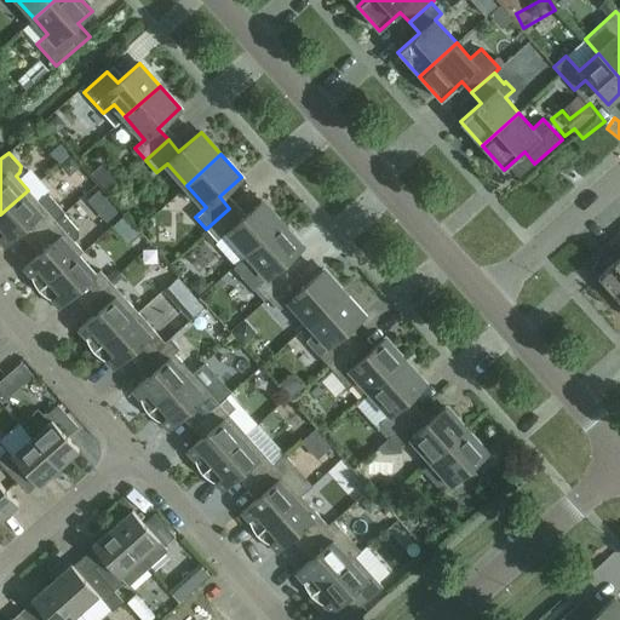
[(26,229),(34,239),(56,220),(63,213),(64,213),(49,196),(41,196),(38,200),(28,190),(0,214),(0,241),(5,247),(26,229)]
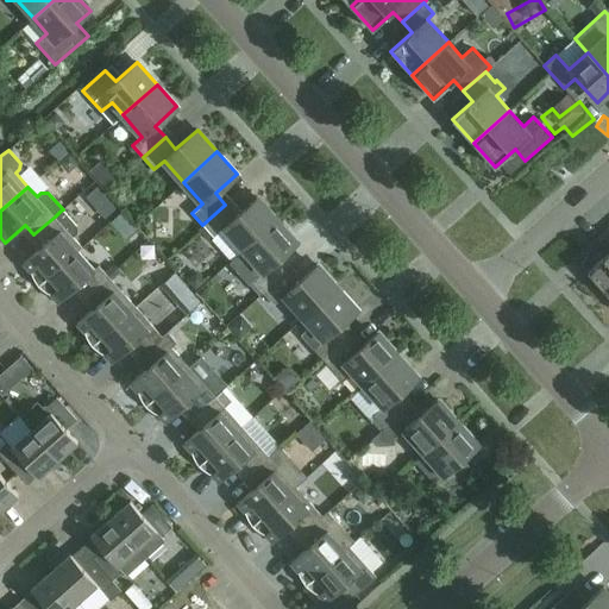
[(87,237),(121,212),(106,192),(73,217),(87,237)]
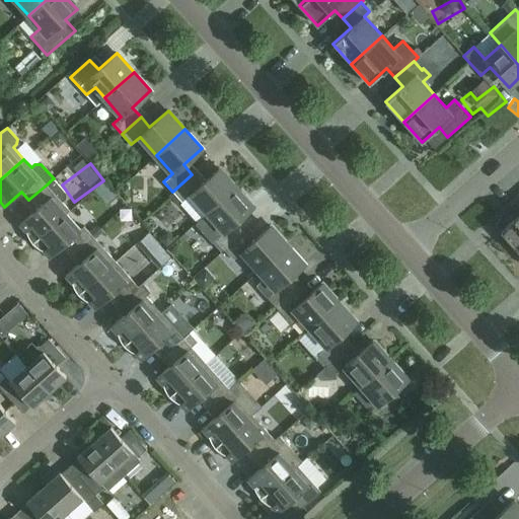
[(201,184),(192,174),(172,192),(182,202),(191,194),(207,213),(236,187),(219,167),(201,184)]
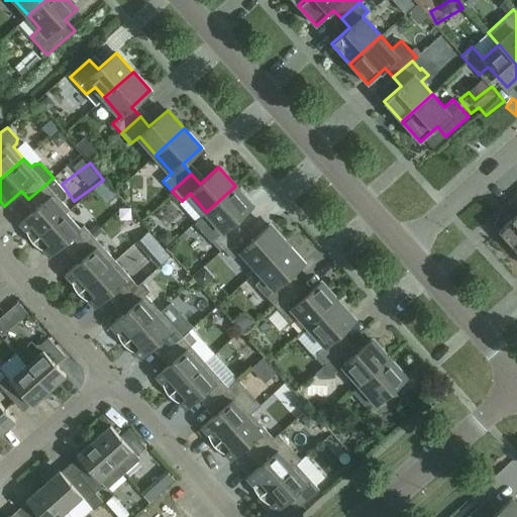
[(53,178),(46,184),(28,199),(36,208),(19,223),(25,230),(26,233),(29,238),(32,242),(66,212),(66,213),(70,209),(62,200),(65,197),(66,192),(53,178)]
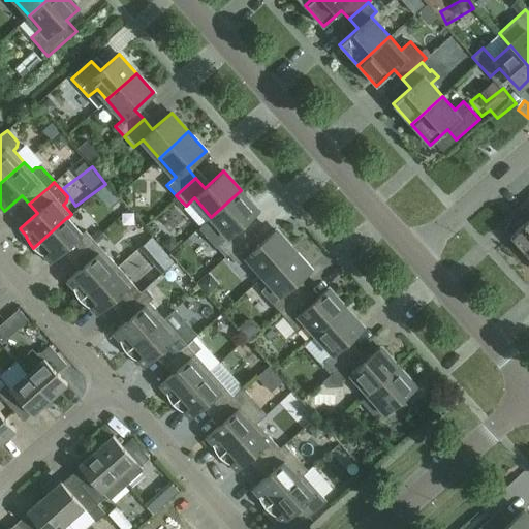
[(219,243),(228,254),(248,237),(239,226),(258,210),(241,190),(211,217),(228,236),(219,243)]
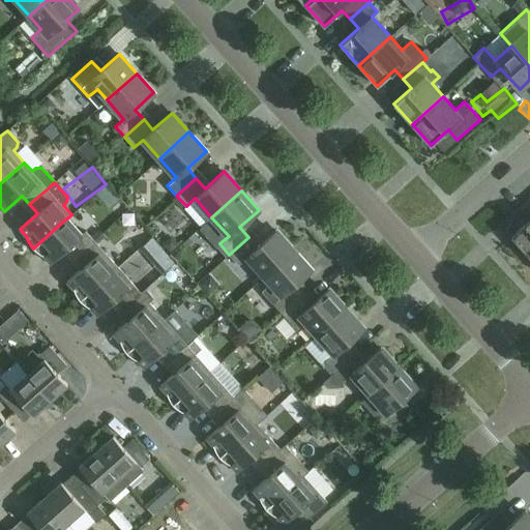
[(529,257),(529,256),(529,202),(521,211),(529,221),(510,236),(529,257)]
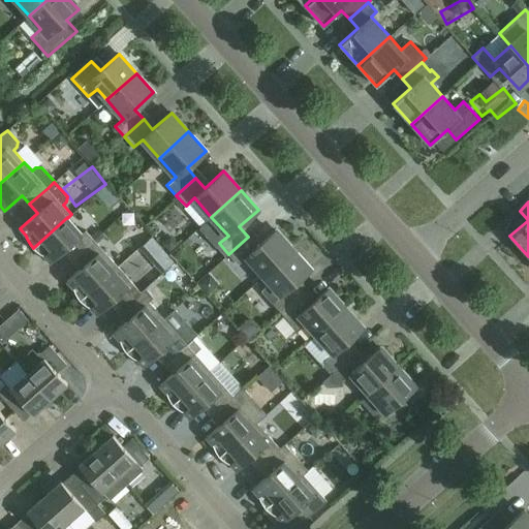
[(39,253),(44,255),(51,262),(67,247),(75,256),(94,240),(85,230),(82,234),(67,218),(67,217),(33,248),(35,250),(39,253)]
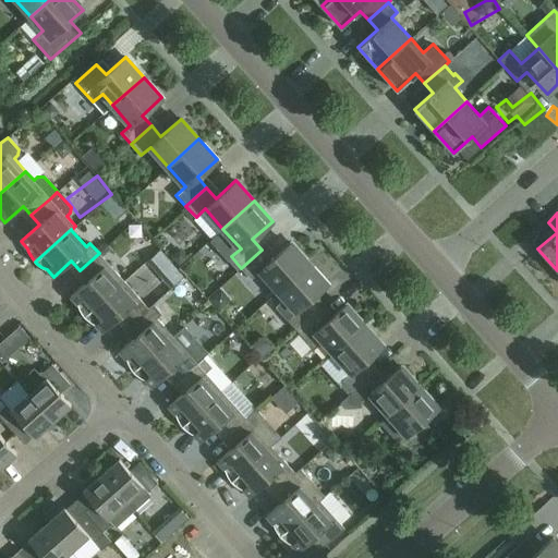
[(262,250),(241,268),(251,279),(261,270),(278,290),(310,263),(291,242),(270,261),(262,250)]
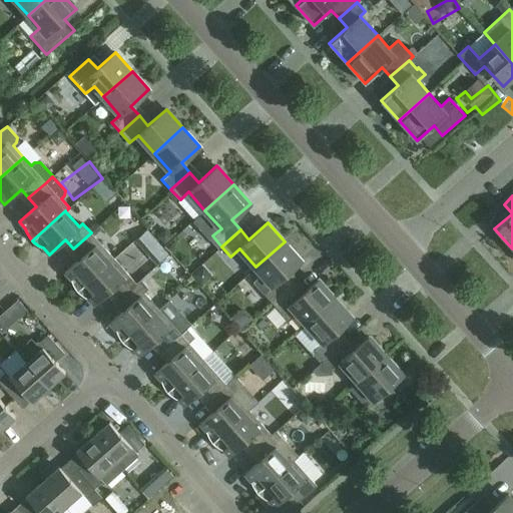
[(114,259),(91,232),(73,248),(81,257),(64,272),(70,279),(72,283),(74,287),(77,291),(110,262),(114,259)]
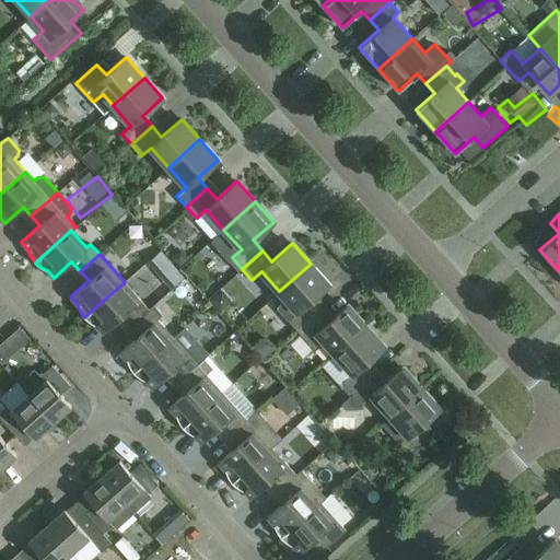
[(328,284),(311,264),(279,291),(283,296),(275,305),(298,330),(318,313),(308,302),(328,284)]
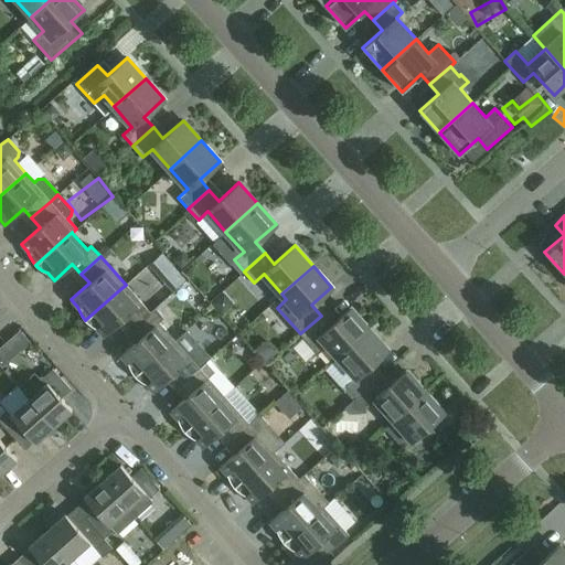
[(157,272),(140,292),(156,306),(172,284),(157,272)]
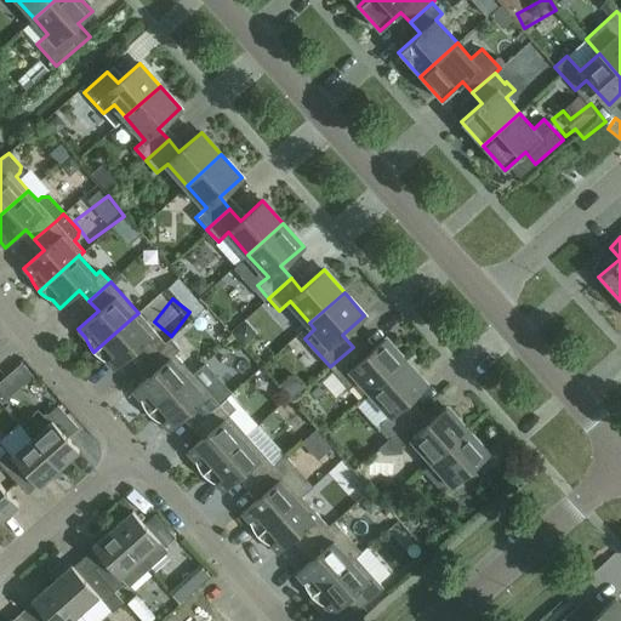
[(151,335),(134,317),(93,352),(96,355),(101,359),(107,362),(114,370),(135,352),(143,362),(165,342),(155,331),(151,335)]
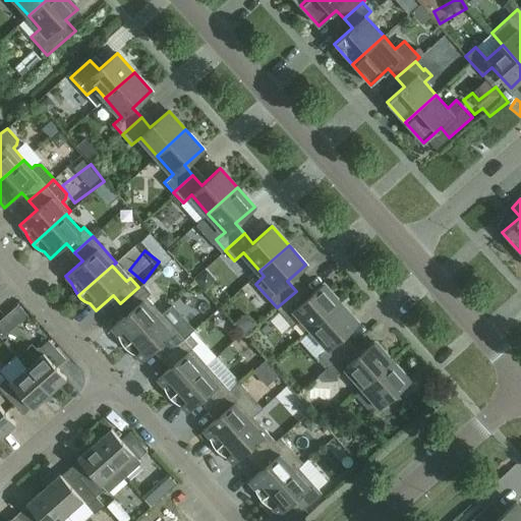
[(120,303),(128,312),(111,328),(117,335),(118,338),(121,343),(123,346),(161,313),(147,297),(152,293),(142,283),(138,287),(120,303)]
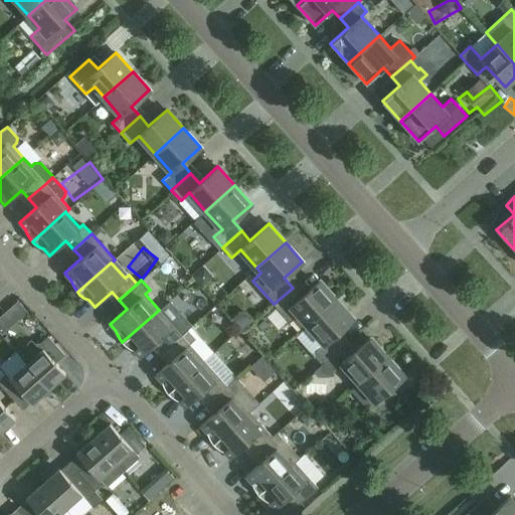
[(301,297),(293,288),(274,304),(290,322),(298,314),(308,325),(336,300),(319,281),(301,297)]
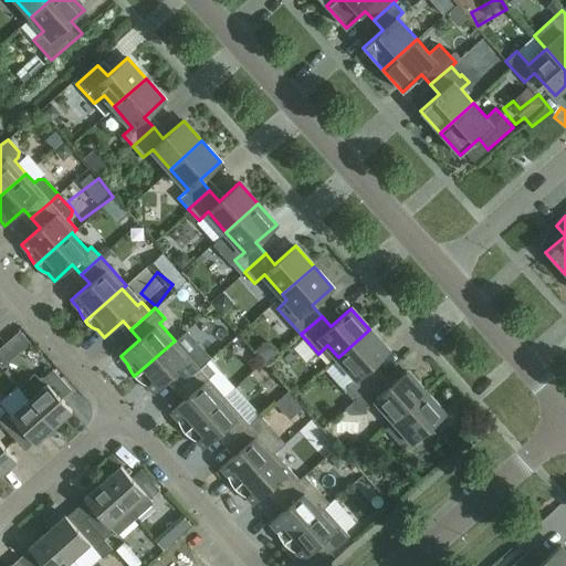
[(11,337),(22,349),(30,342),(20,329),(11,337)]
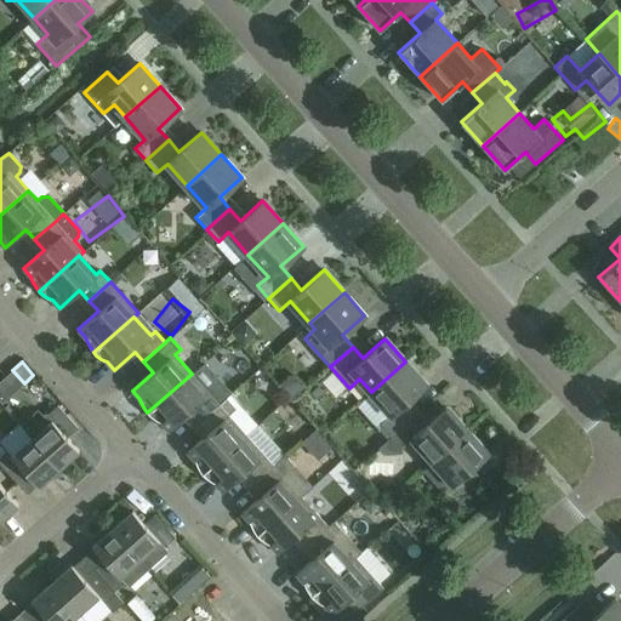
[(404,404),(426,385),(405,362),(371,392),(391,414),(380,423),(391,436),(414,415),(404,404)]
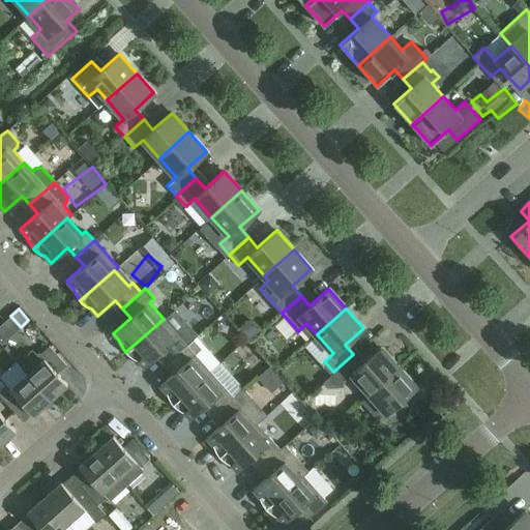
[(133,358),(138,360),(144,367),(160,352),(169,361),(187,345),(164,319),(125,352),(128,355),(133,358)]
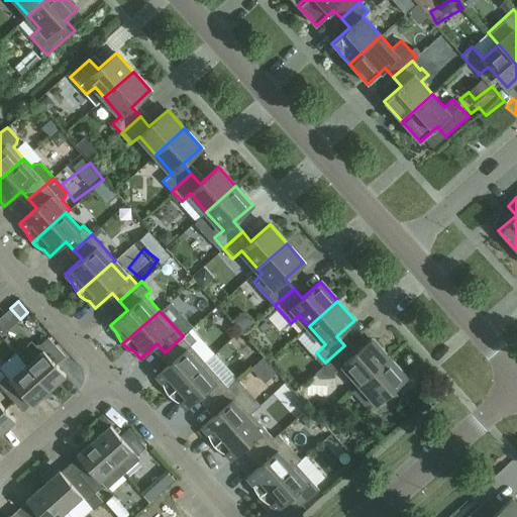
[(285,318),(277,325),(288,338),(297,330),(285,318)]
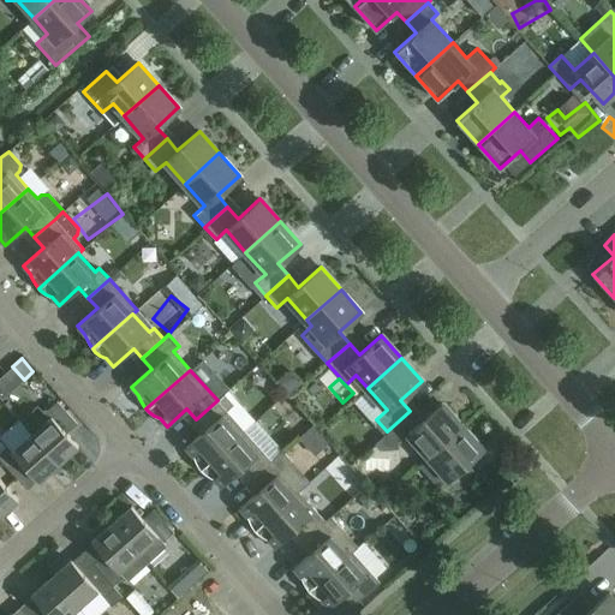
[(302,382),(287,393),(294,404),(309,394),(302,382)]
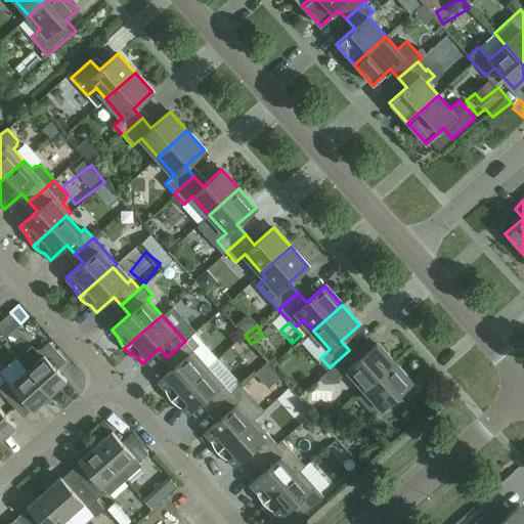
[(170,400),(208,366),(192,349),(198,344),(190,336),(185,341),(167,357),(175,365),(158,381),(164,388),(165,392),(167,396),(170,400)]
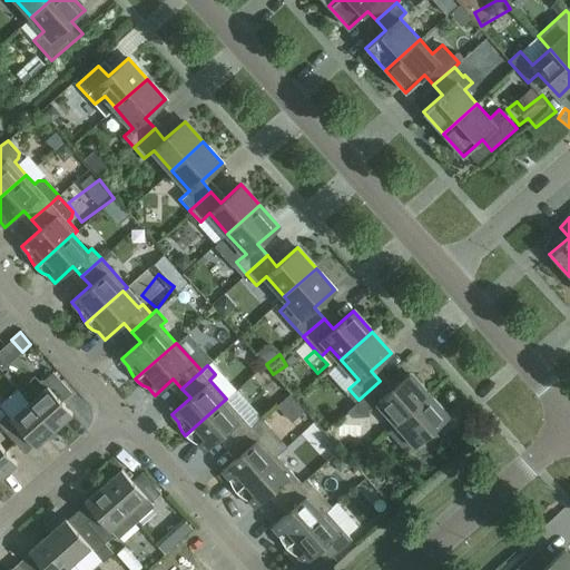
[(47,385),(29,402),(53,430),(72,413),(61,401),(71,392),(52,372),(42,381),(47,385)]
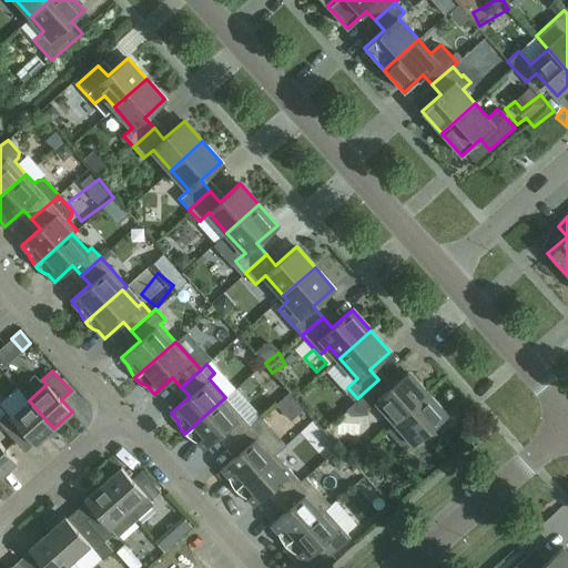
[(377,402),(395,422),(427,394),(408,373),(388,391),(378,379),(357,398),(367,411),(377,402)]
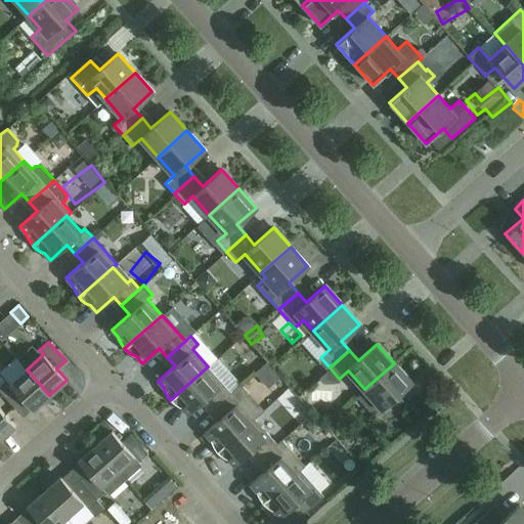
[(411,382),(394,363),(364,389),(382,408),(373,417),(382,426),(401,408),(392,399),(411,382)]
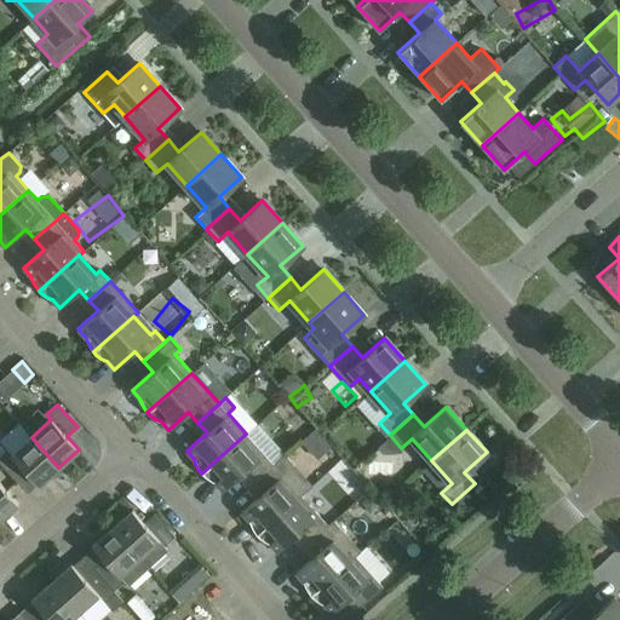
[(242,472),(252,483),(274,464),(246,434),(201,474),(205,476),(210,480),(214,482),(223,491),(242,472)]
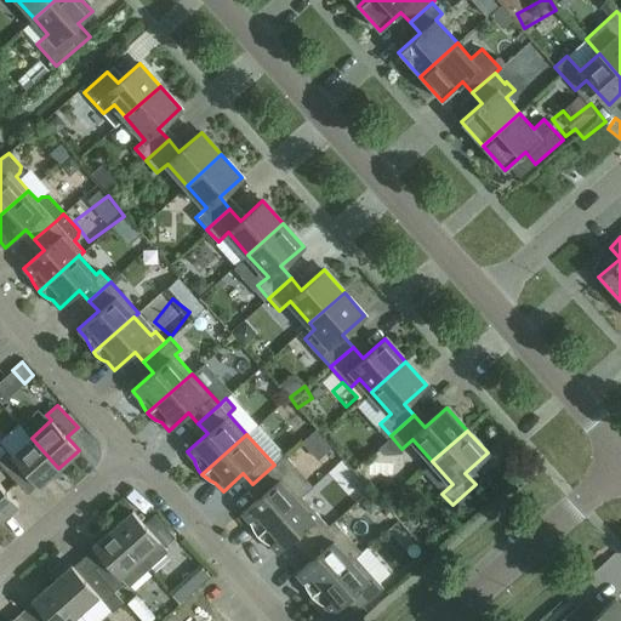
[(39,486),(58,468),(32,438),(12,455),(7,450),(0,456),(0,462),(17,482),(27,473),(39,486)]
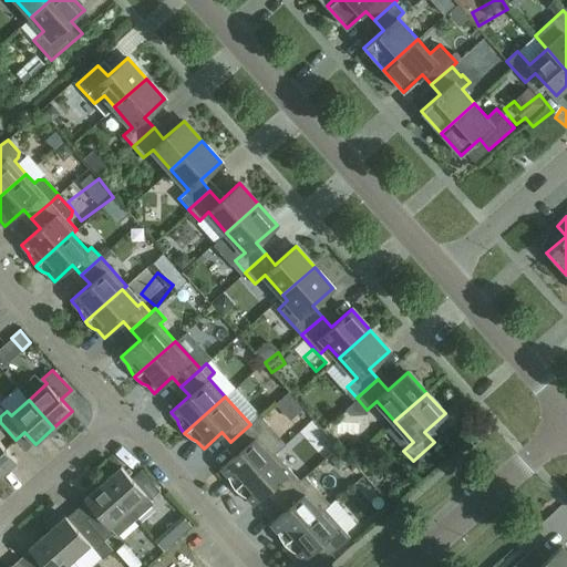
[(48,457),(85,422),(75,411),(38,446),(48,457)]
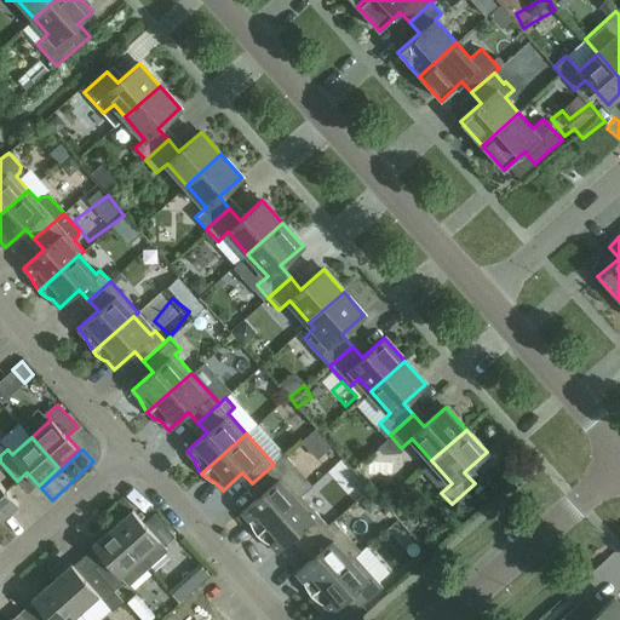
[(311,484),(285,454),(274,464),(252,483),(262,493),(241,511),(248,520),(250,524),(252,529),(256,534),(300,494),(311,484)]
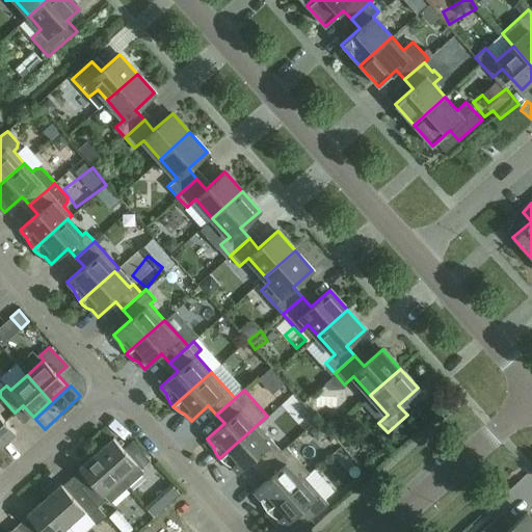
[(331,393),(318,404),(329,418),(343,406),(331,393)]
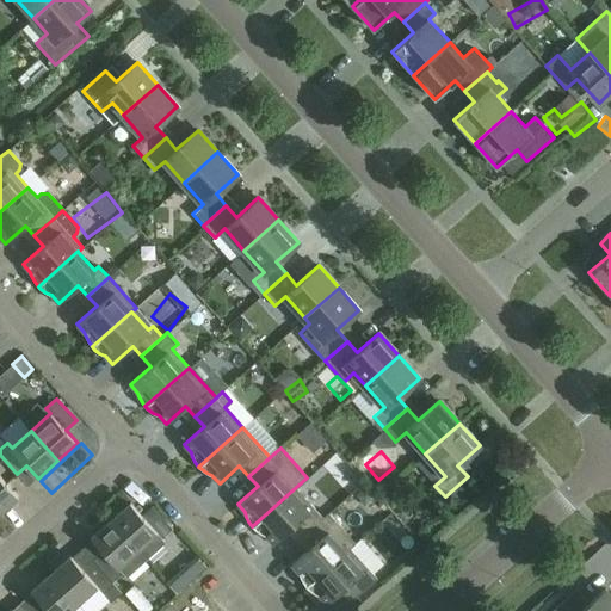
[(0,476),(0,511),(18,497),(0,476)]
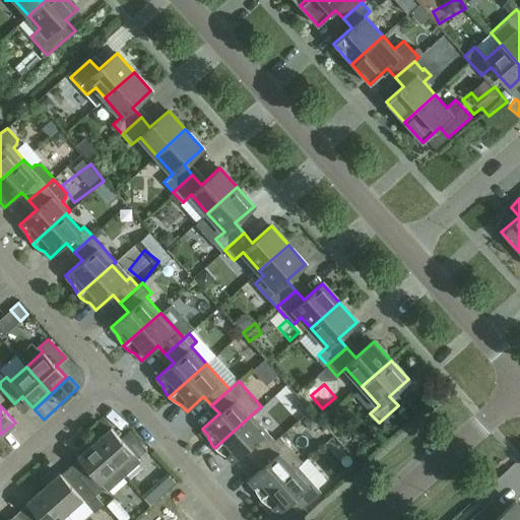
[(221,454),(225,456),(233,463),(249,448),(257,456),(275,441),(252,414),(214,448),(217,451),(221,454)]
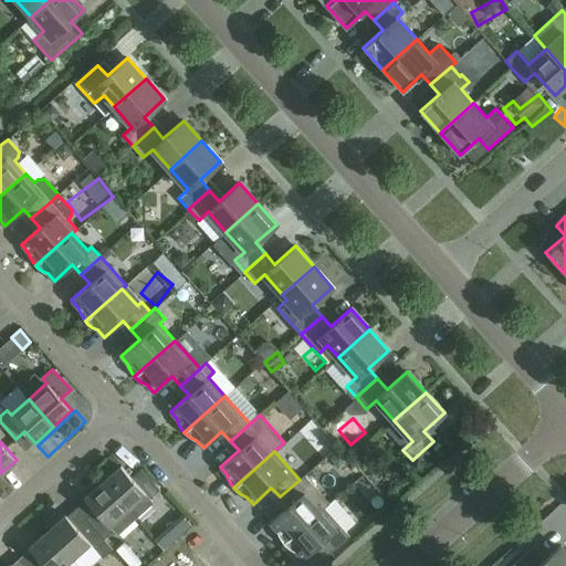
[(153,501),(149,498),(159,489),(140,468),(130,477),(121,465),(102,481),(134,517),(153,501)]
